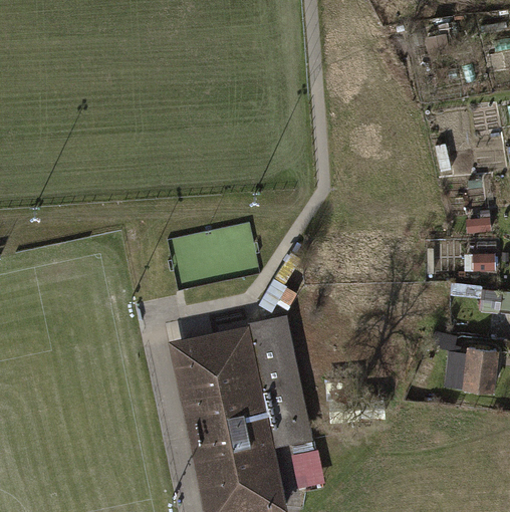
[(445,41),(431,43),(433,57),(448,54),(445,41)]
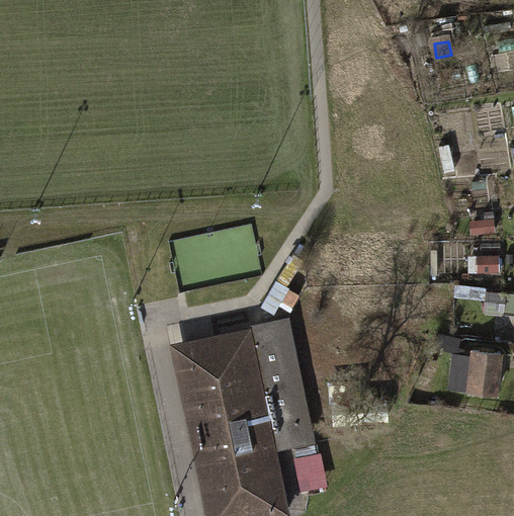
[(449,148),(436,150),(440,173),(454,170),(449,148)]
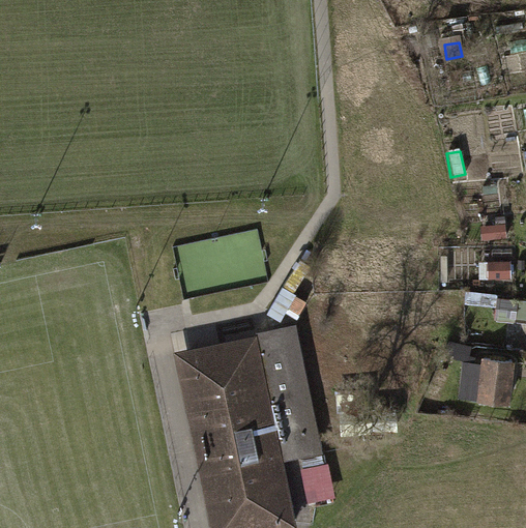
[(477,200),(459,204),(467,241),(486,237),(477,200)]
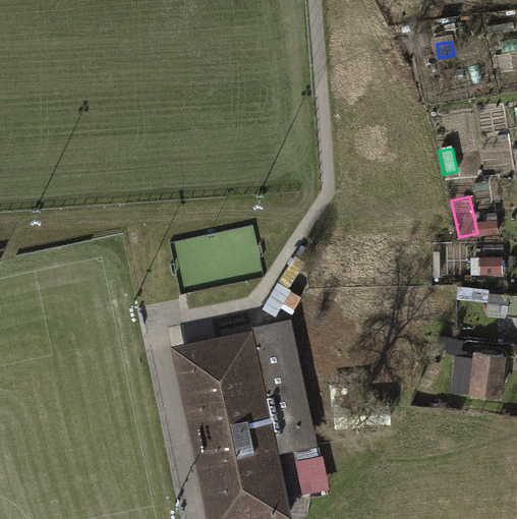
[(502,261),(481,261),(481,276),(502,277),(502,261)]
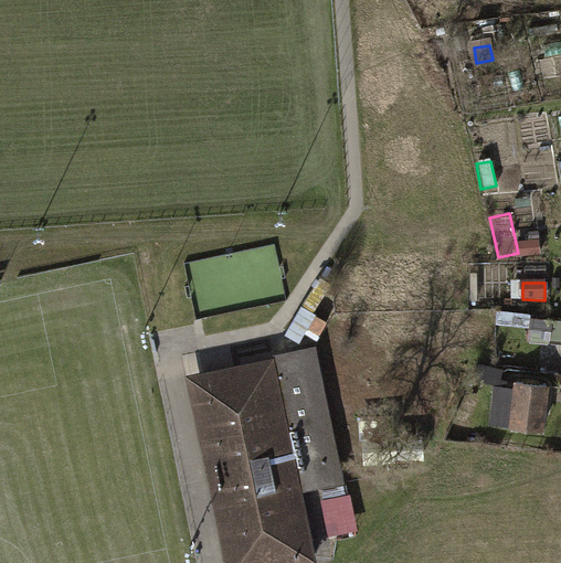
[(510,316),(495,316),(495,326),(510,326),(510,316)]
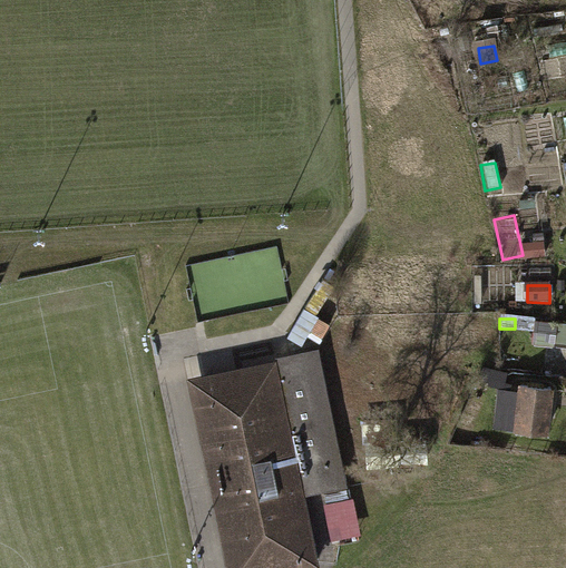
[(558,323),(536,321),(534,346),(555,349),(558,323)]
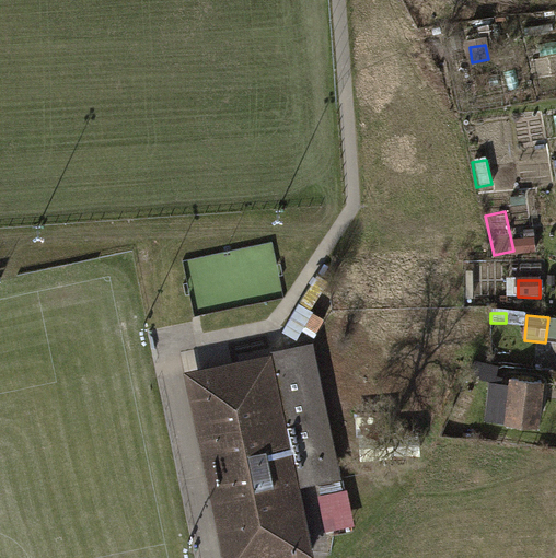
[(314,345),(183,371),(220,557),(305,557),(312,556),(299,488),(342,479),(314,345)]
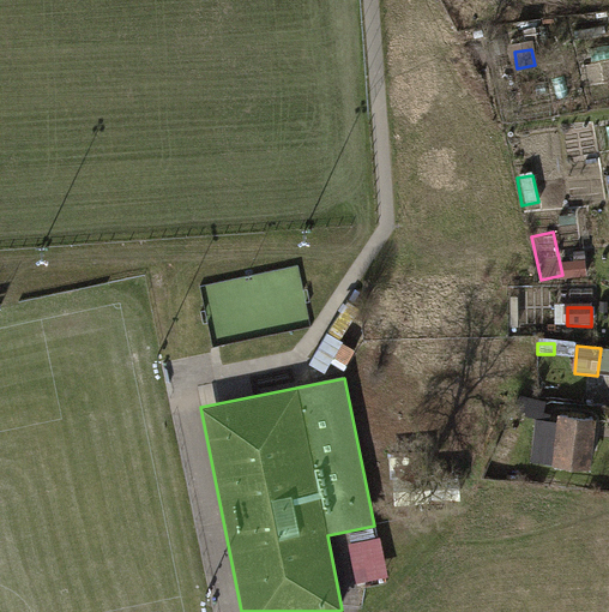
[(596,418),(558,415),(556,425),(534,423),(530,467),(591,472),(596,418)]
